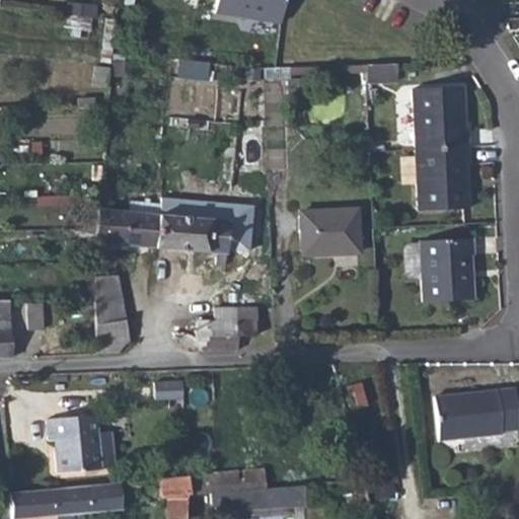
[(209,0),(208,13),(277,25),(281,0),(209,0)]
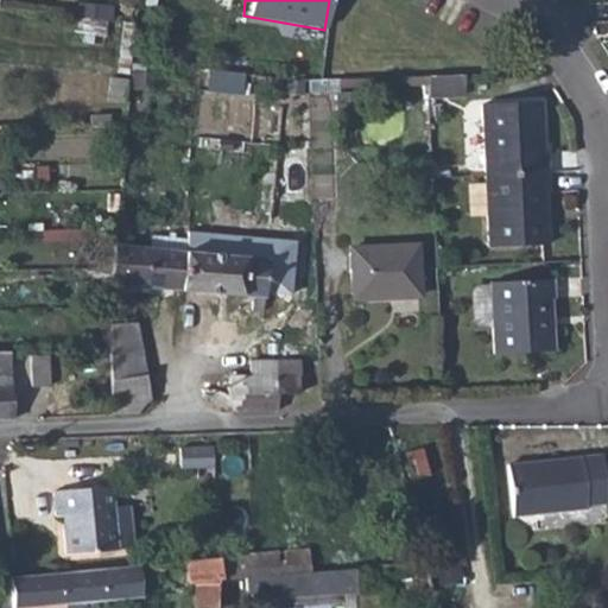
[(337,77),(310,76),(310,88),(339,89),(339,83),(337,77)]
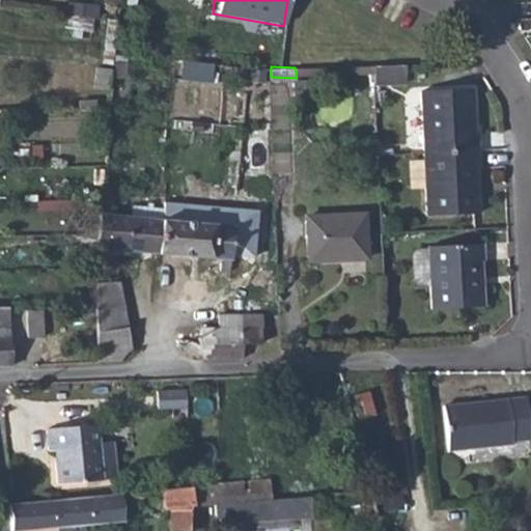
[(404,67),(372,70),(373,75),(374,87),(406,85),(404,67)]
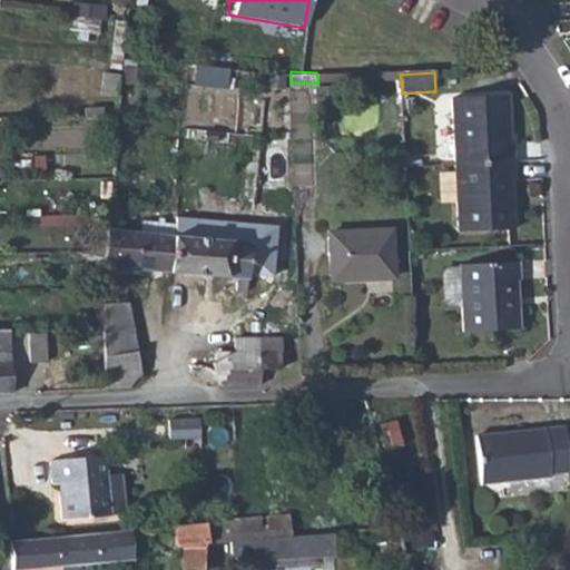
[(453,101),(458,168),(514,164),(513,147),(510,147),(508,97),(453,101)]
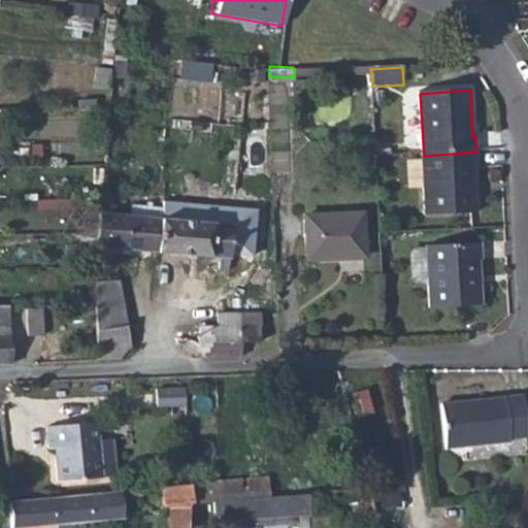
[(96,98),(80,98),(80,107),(97,107),(96,98)]
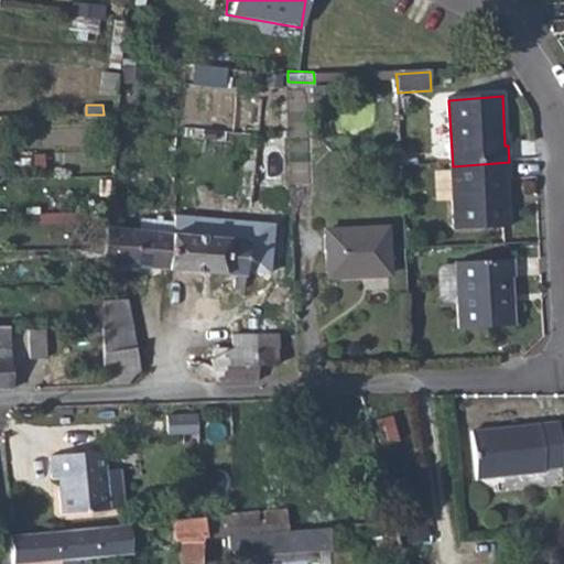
[(509,162),(453,166),(457,234),(512,230),(508,181),(511,181),(509,162)]
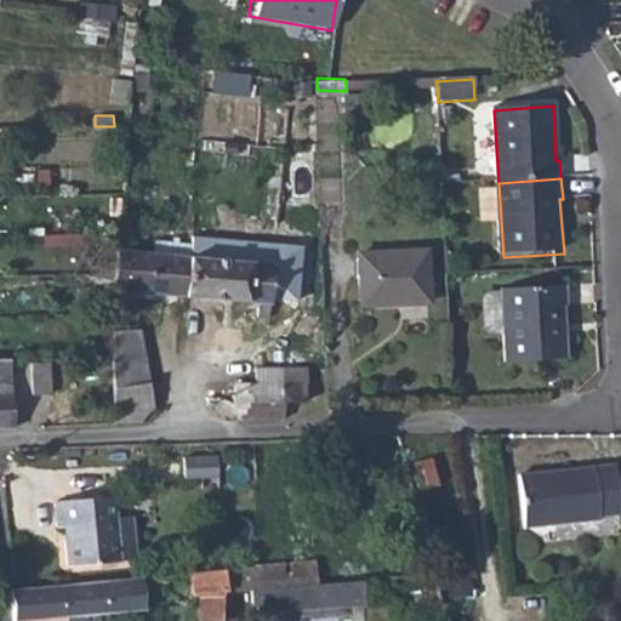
[(428,246),(363,254),(368,305),(434,298),(428,246)]
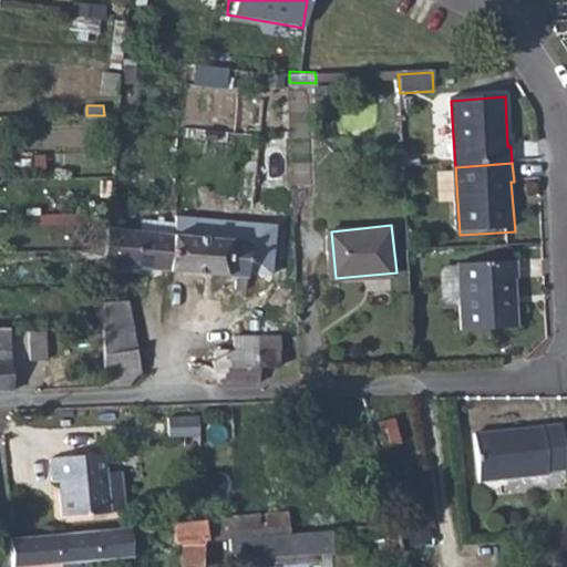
[(90,240),(104,243),(105,227),(92,226),(90,240)]
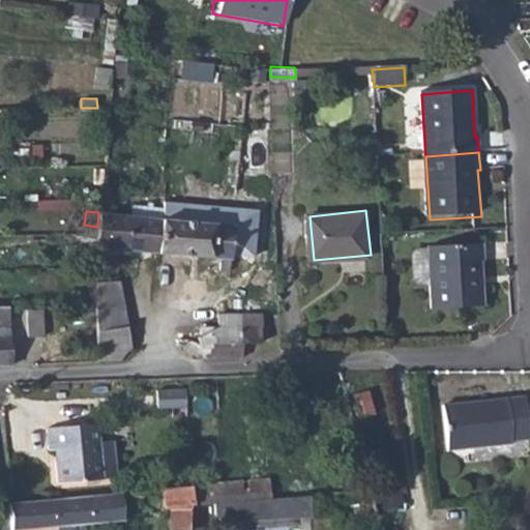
[(96,236),(95,249),(95,265),(110,264),(111,248),(158,253),(162,218),(98,212),(97,227),(96,236)]
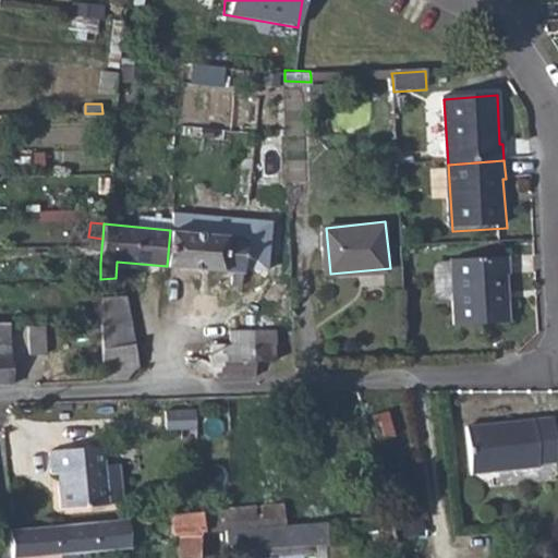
[(246,238),(170,230),(167,266),(243,274),(246,238)]
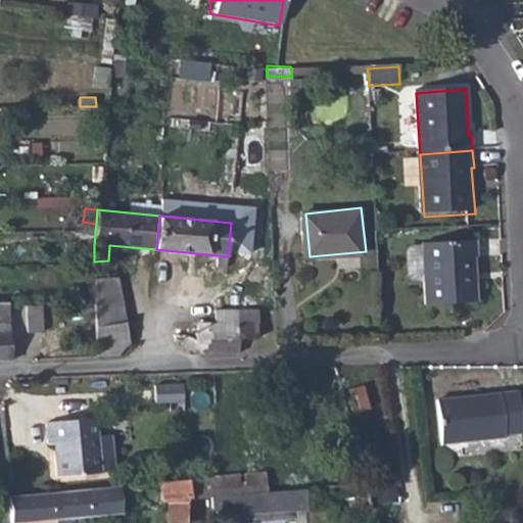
[(95,233),(81,232),(81,237),(85,238),(84,246),(94,246),(95,233)]
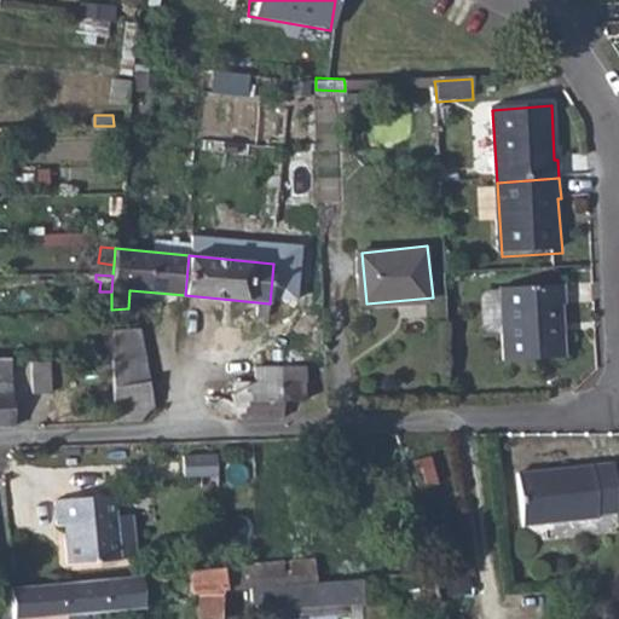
[(567,288),(505,291),(510,365),(568,362),(565,307),(568,307),(567,288)]
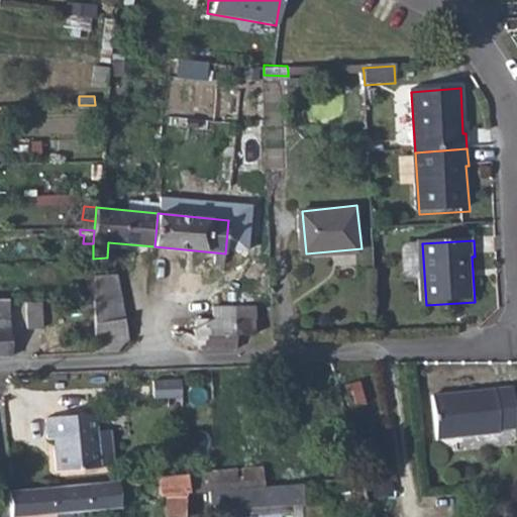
[(117,277),(94,277),(94,300),(96,352),(118,352),(120,346),(122,342),(128,338),(117,277)]
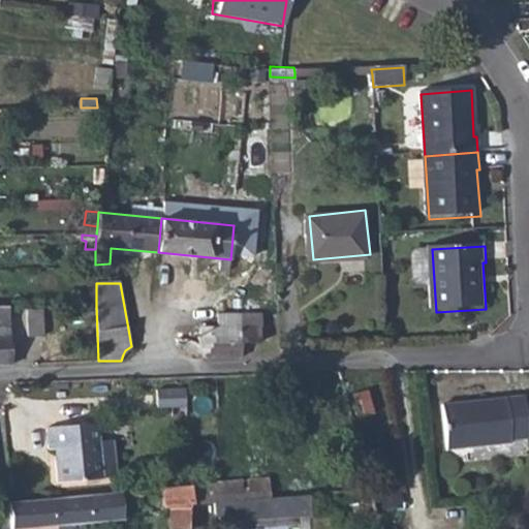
[(200,325),(199,344),(207,356),(242,355),(242,342),(261,341),(259,309),(217,312),(217,325),(200,325)]
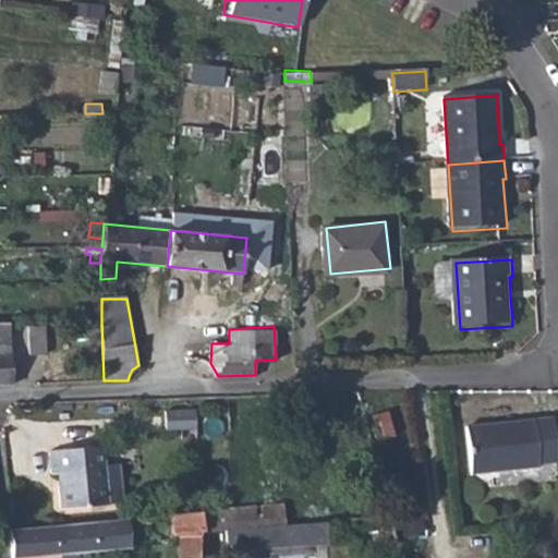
[(43,327),(27,327),(28,353),(43,353),(43,327)]
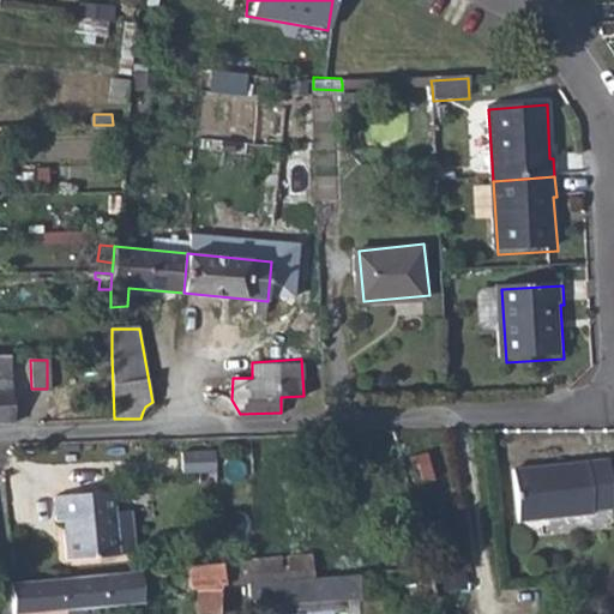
[(12,377),(0,375),(0,421),(16,421),(12,377)]
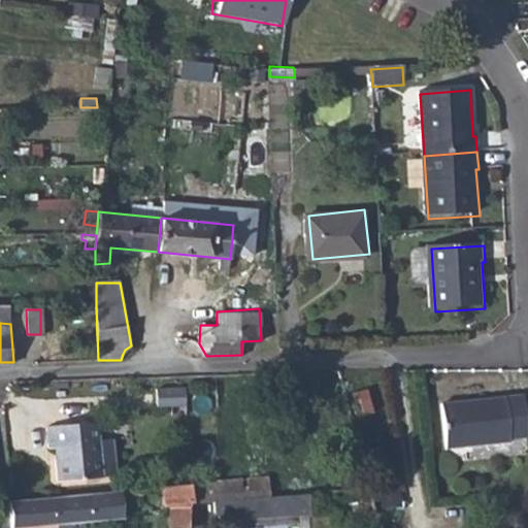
[(527,408),(527,393),(446,399),(449,444),(513,439),(513,436),(527,435),(527,408)]
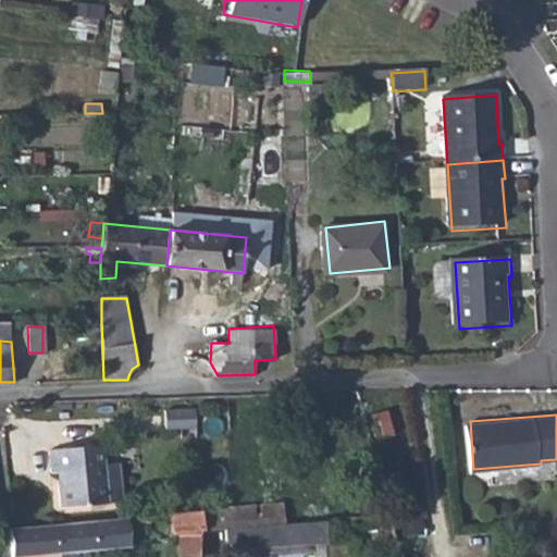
[(102,444),(50,447),(50,469),(58,468),(59,503),(107,499),(102,444)]
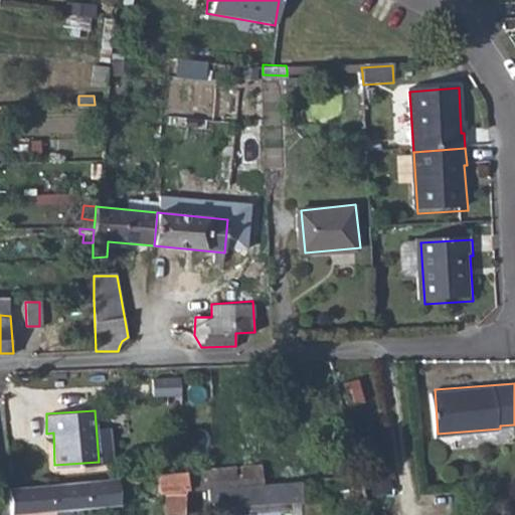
[(259,464),(213,468),(214,485),(249,483),(262,482),(259,464)]
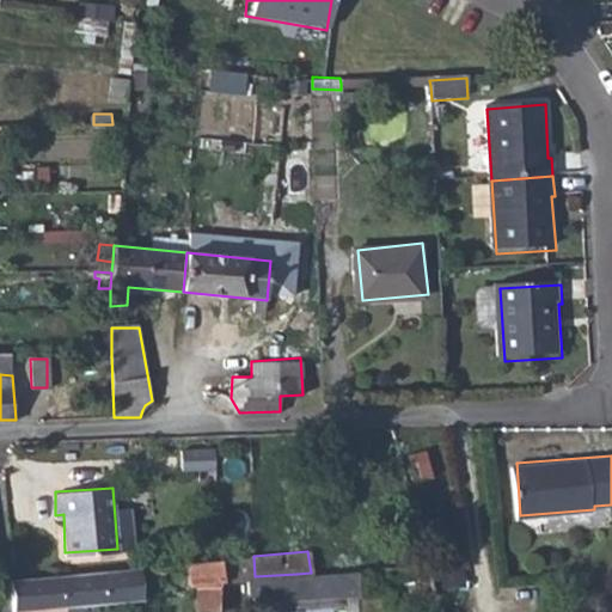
[(220,560),(219,579),(248,577),(255,576),(254,556),(246,557),(220,560)]
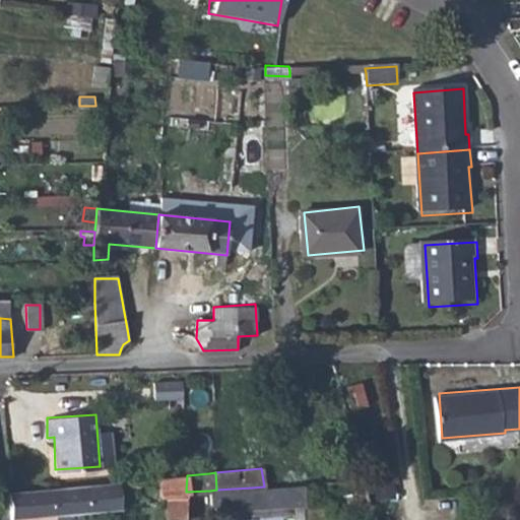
[(172,476),(172,493),(186,492),(187,475),(172,476)]
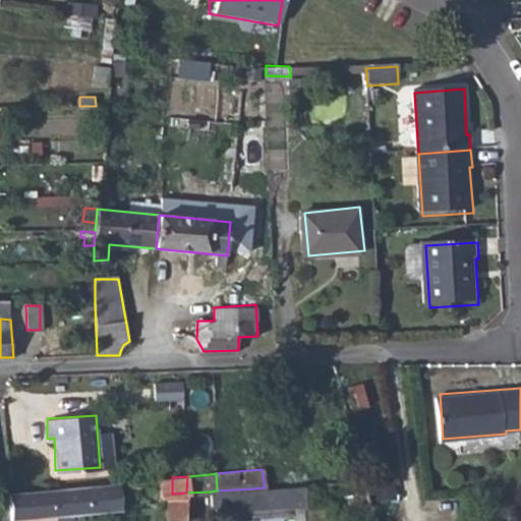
[(119,481),(9,490),(12,517),(121,509),(119,481)]
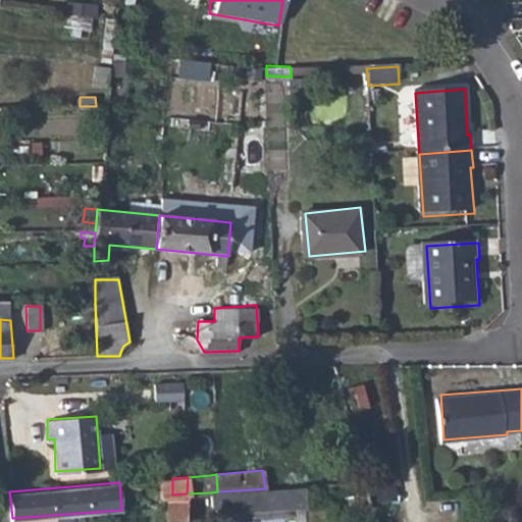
[(265,488),(253,489),(255,510),(306,506),(304,485),(265,488)]
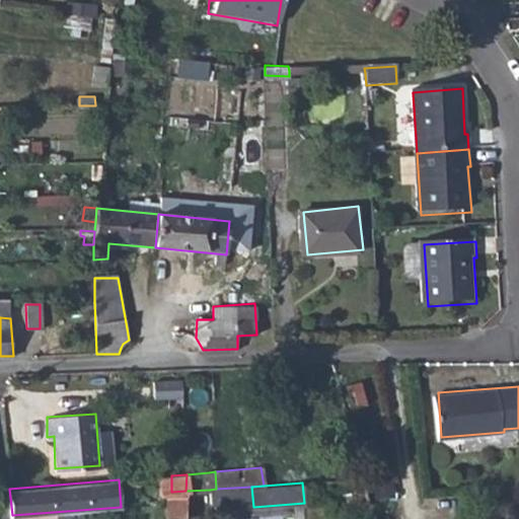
[(216,489),(210,490),(211,509),(253,507),(251,487),(216,489)]
